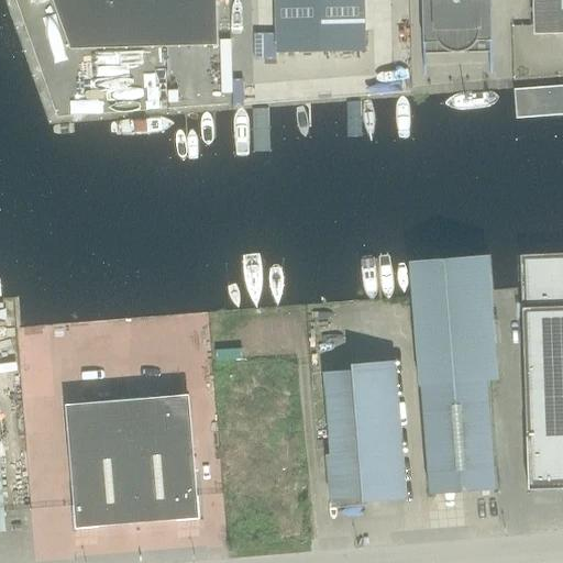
[(217,0),(53,0),(72,50),(219,46),(217,0)]
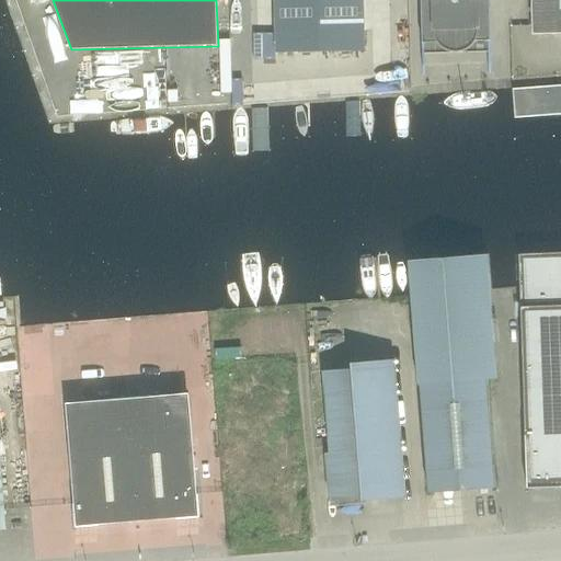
[(363,0),(264,0),(266,52),(365,49),(363,0)]
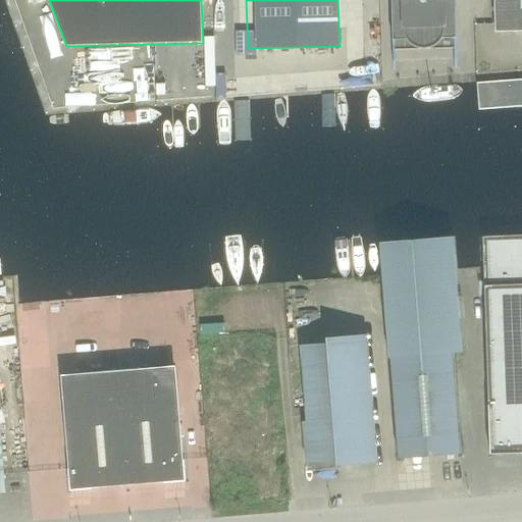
[(456,38),(454,0),(393,0),(394,40),(456,38)]
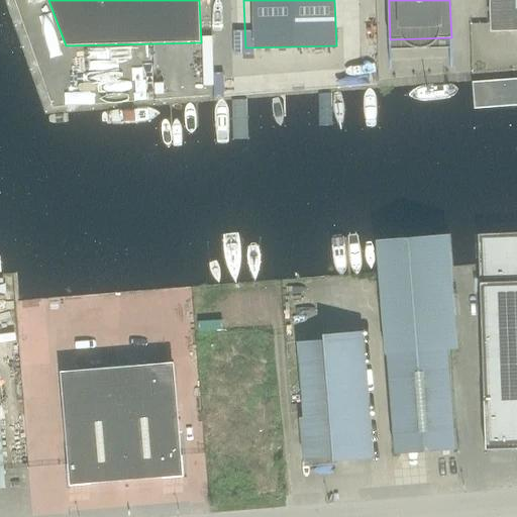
[(516,30),(516,0),(490,0),(491,31),(516,30)]
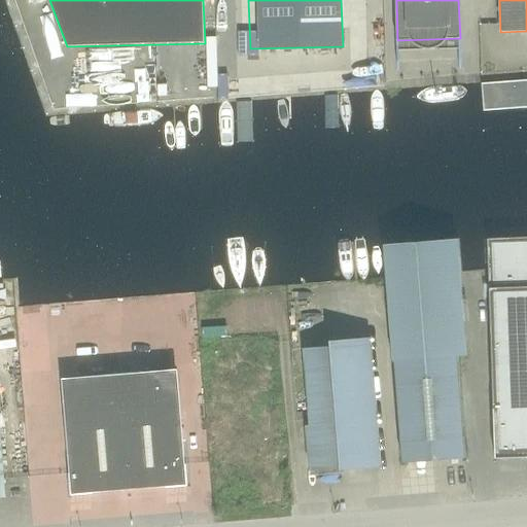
[(526,237),(488,239),(495,458),(526,457),(526,237)]
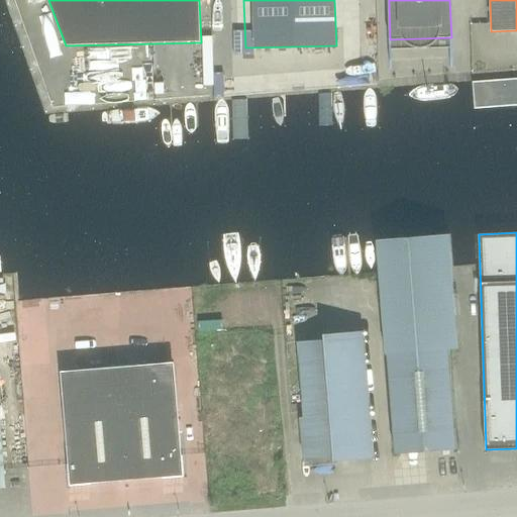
[(448,234),(377,240),(386,354),(388,354),(395,454),(455,449),(448,349),(457,349),(448,234)]
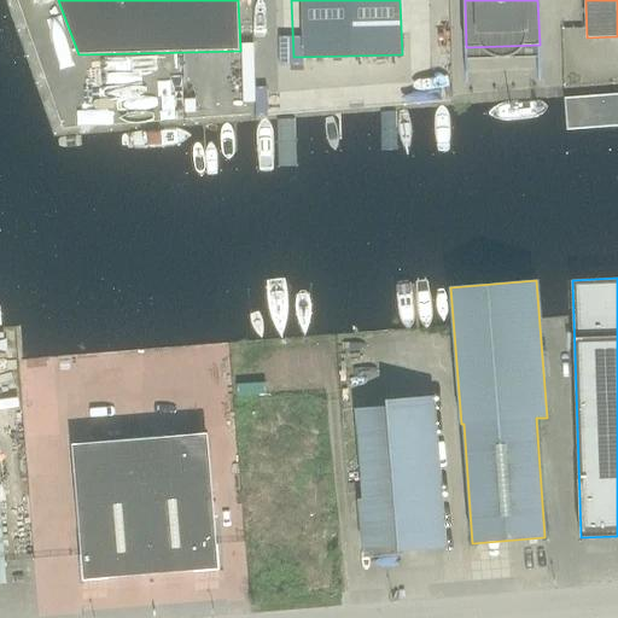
[(392,409),(362,412),(369,502),(365,502),(368,544),(403,542),(403,548),(441,546),(430,400),(392,403),(392,409)]
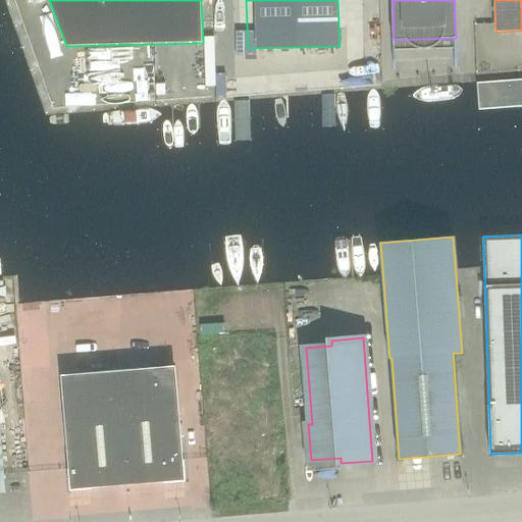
[(164,400),(161,367),(79,374),(81,408),(66,423),(69,470),(68,470),(70,491),(92,489),(92,488),(164,482),(164,483),(187,481),(185,460),(184,460),(179,414),(164,400)]
